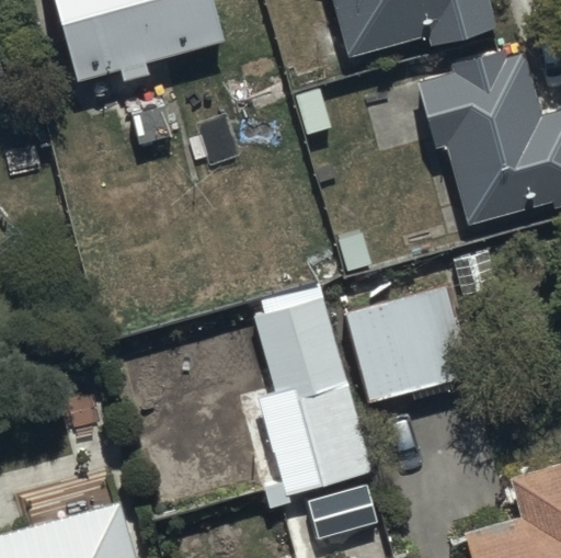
[(49,0),(71,83),(118,71),(121,82),(147,76),(144,61),(215,43),(204,0),(49,0)]
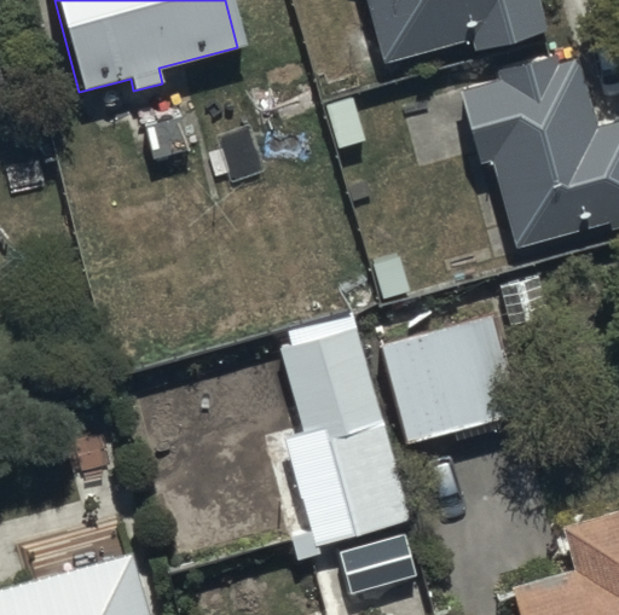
[(360,0),(380,64),(468,39),(473,51),(548,29),(538,0),(360,0)]
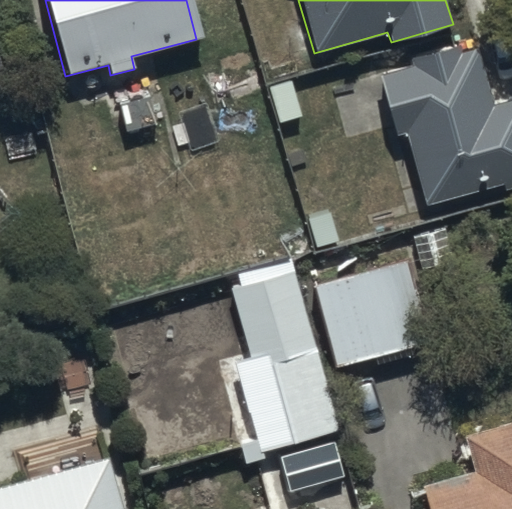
[(414,67),(380,75),(395,134),(408,131),(426,205),(505,186),(506,191),(511,189),(511,100),(495,105),(482,50),(463,54),(462,50),(413,62),(414,67)]
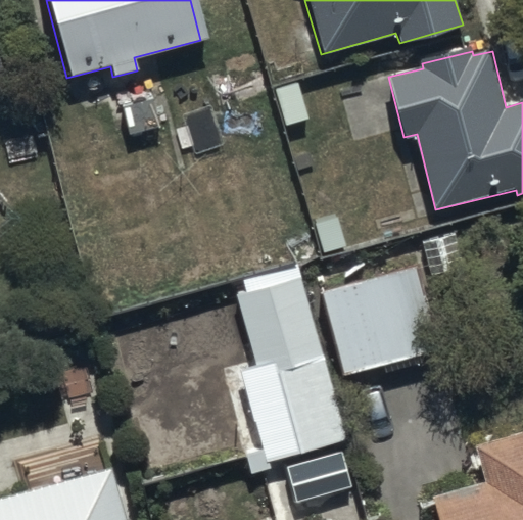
[(324,292),(343,374),(441,351),(422,270),(324,292)]
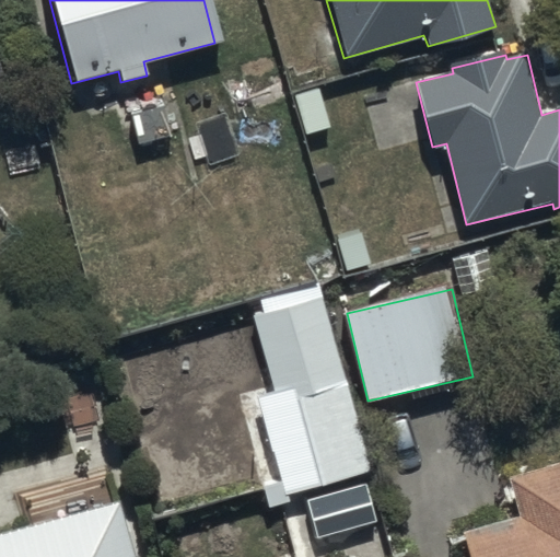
[(369,476),(324,296),(256,315),(279,408),(298,404),(318,489),(369,476)]
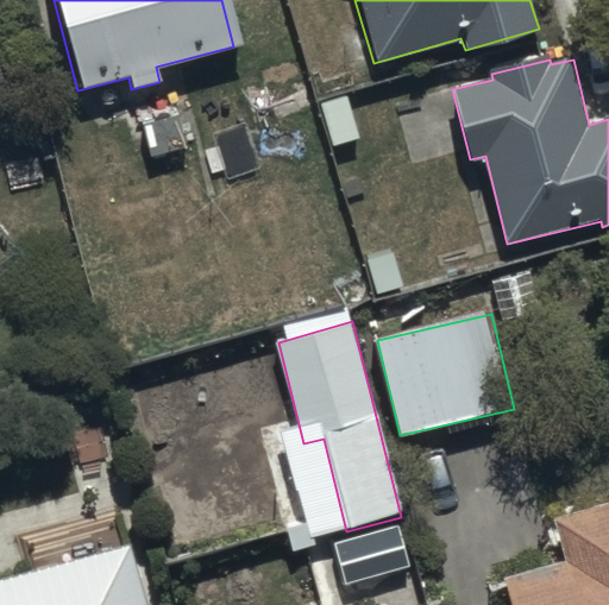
[(608,604),(608,500),(553,517),(566,562),(504,580),(512,604),(608,604)]
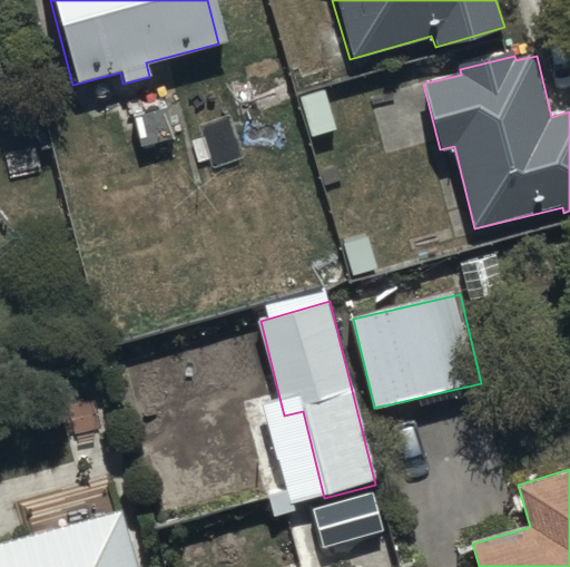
[(138,566),(124,511),(0,544),(0,566),(138,566)]
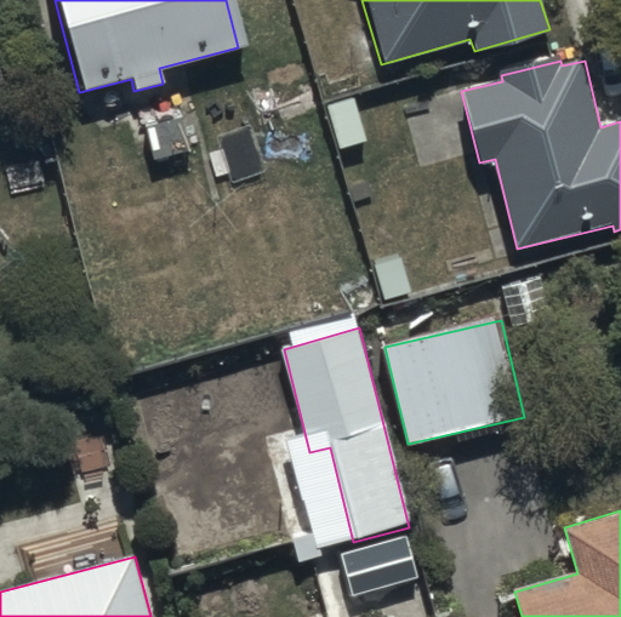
All buildings are outlined.
